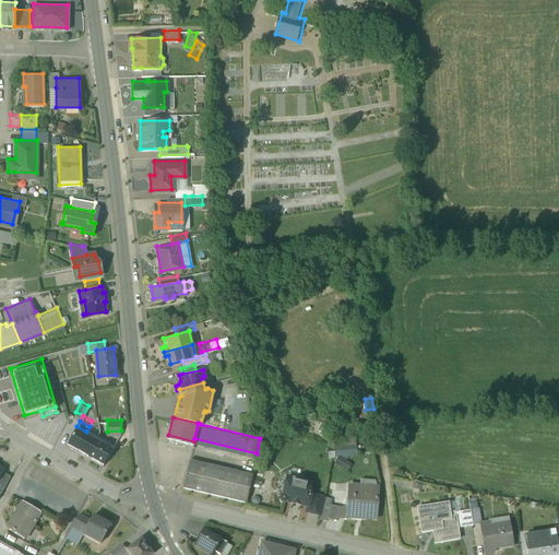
[(86,432),(76,426),(68,443),(87,453),(96,437),(86,432)]
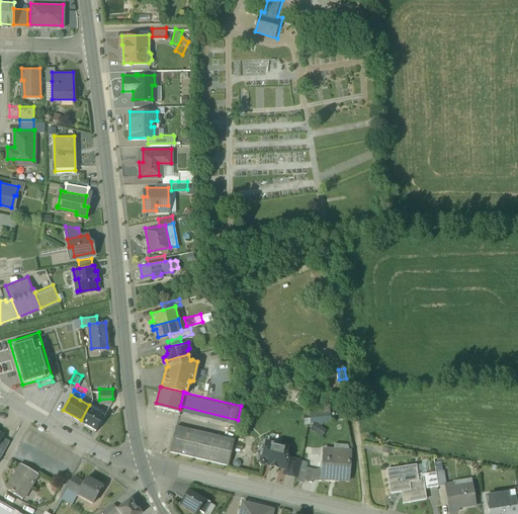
[(92,401),(89,405),(99,411),(102,406),(92,401)]
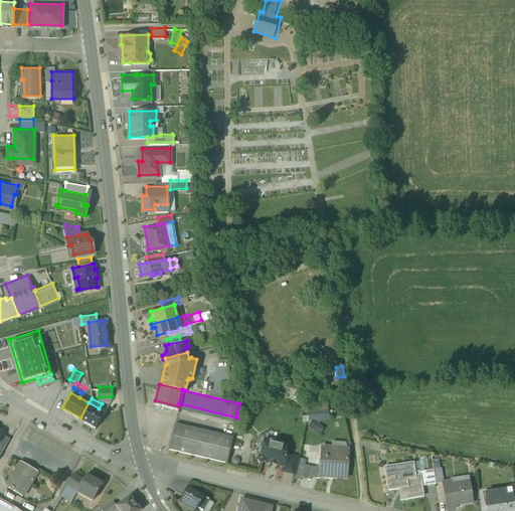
[(99,408),(89,402),(80,417),(96,427),(104,410),(99,408)]
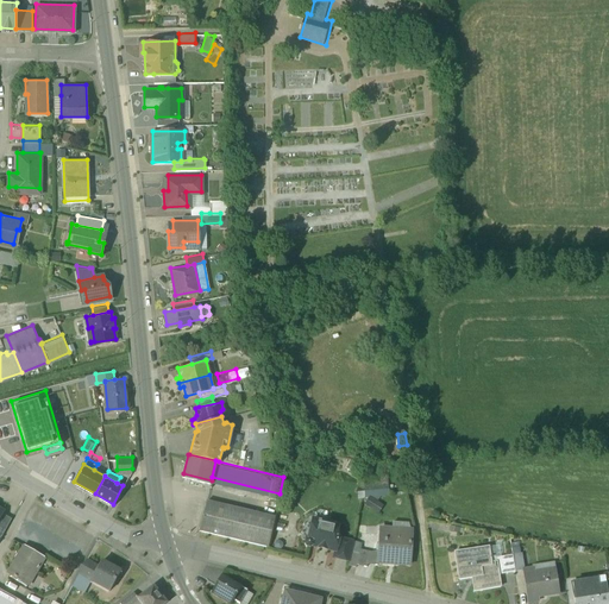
[(368,485),(368,494),(389,491),(389,483),(368,485)]
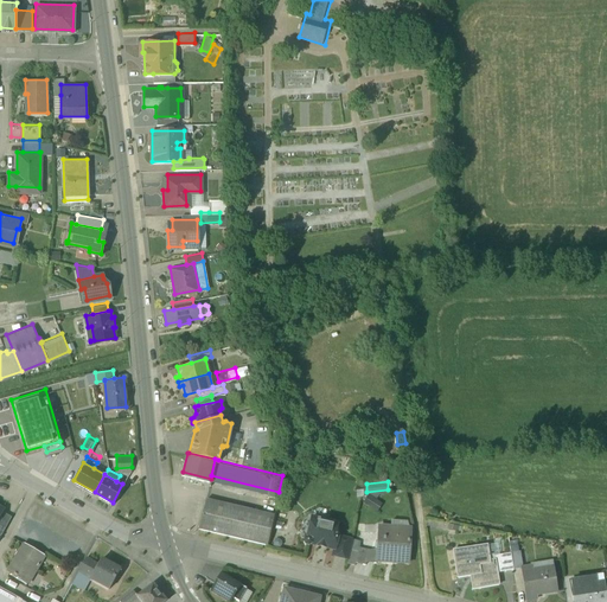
[(377,508),(383,501),(371,493),(365,500),(377,508)]
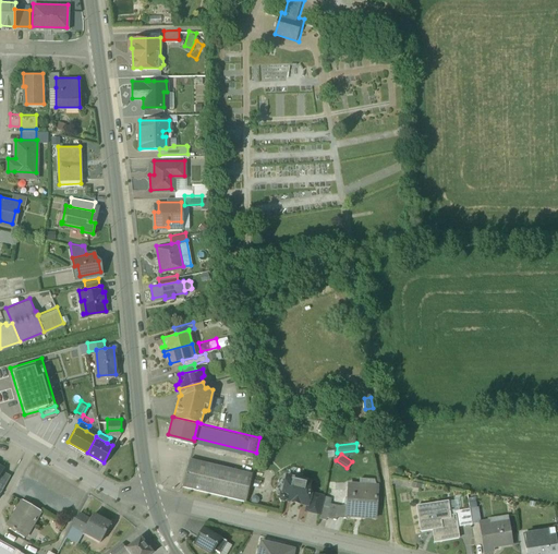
[(252,471),(191,456),(184,483),(245,498),(252,471)]
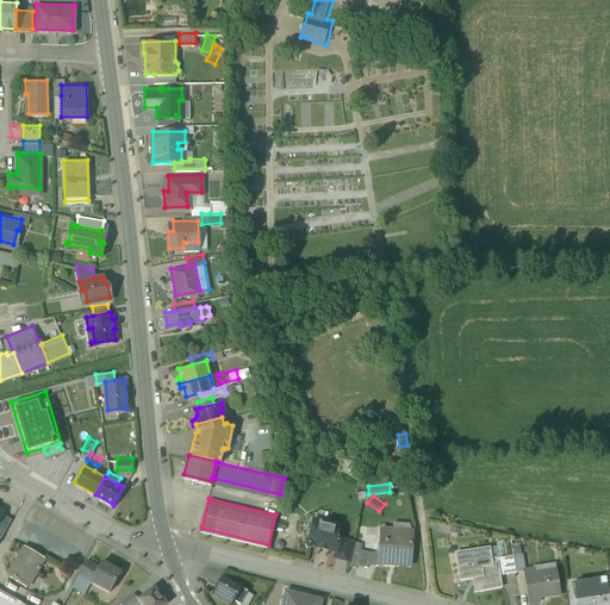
[(2,512),(0,516),(0,536),(11,517),(2,512)]
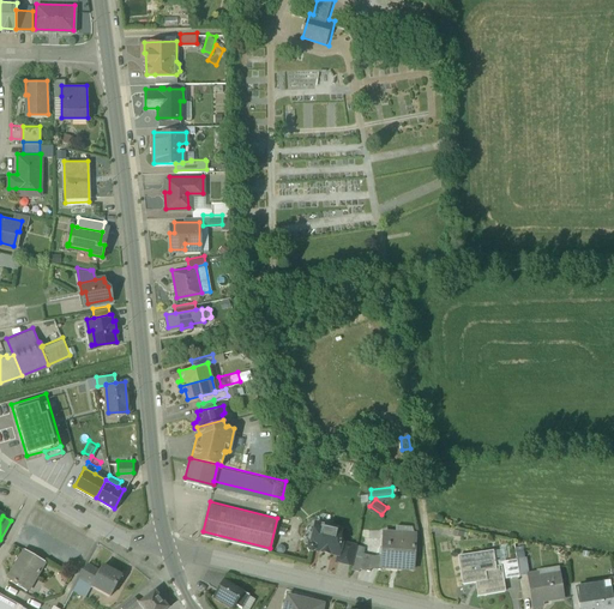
[(342,525),(315,519),(311,540),(307,541),(307,544),(308,548),(312,548),(314,547),(338,552),(342,538),(339,535),(342,525)]
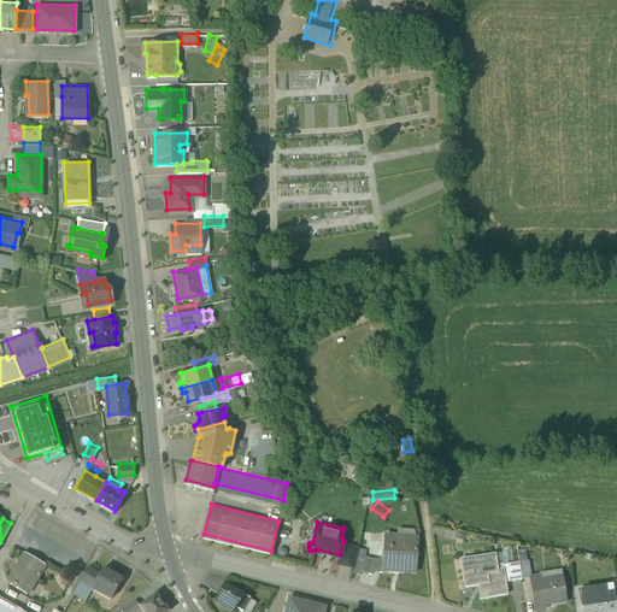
[(398,533),(385,531),(383,553),(382,565),(403,566),(415,568),(417,534),(398,533)]
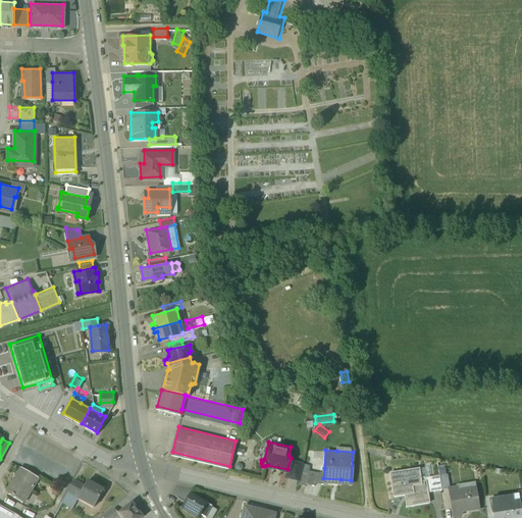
[(303,462),(291,459),(291,458),(288,469),(286,474),(300,478),(301,470),(303,462)]
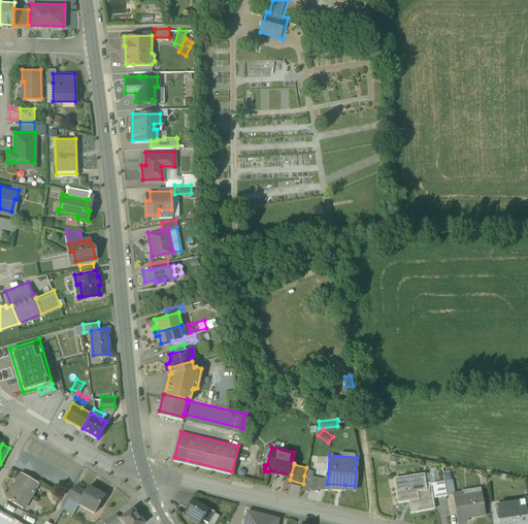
[(38,481),(21,470),(6,494),(25,504),(38,481)]
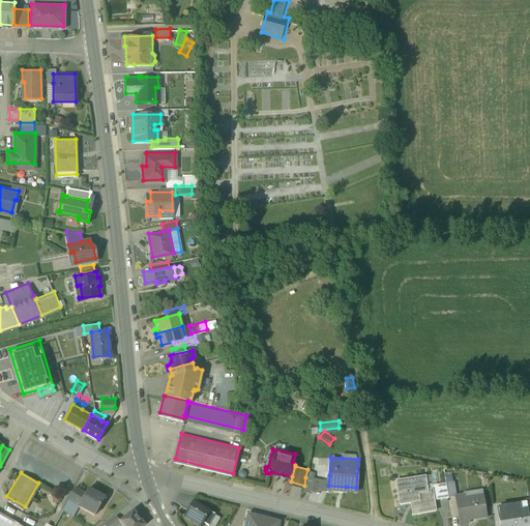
[(424,475),(410,477),(410,475),(395,478),(399,501),(410,500),(412,512),(436,507),(434,497),(432,487),(431,487),(428,488),(424,473),(423,473),(424,475)]
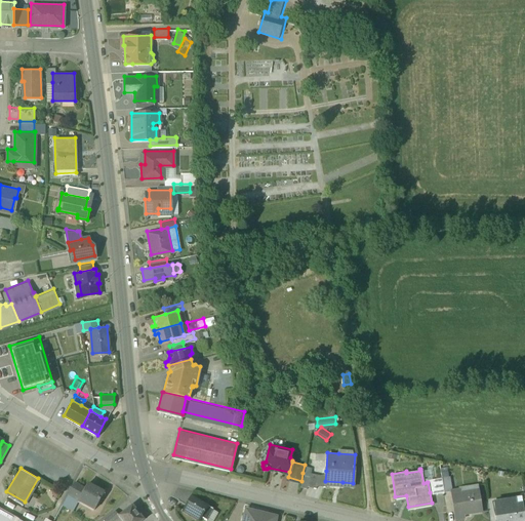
[(319,473),(310,471),(310,474),(307,483),(316,485),(317,483),(319,473)]
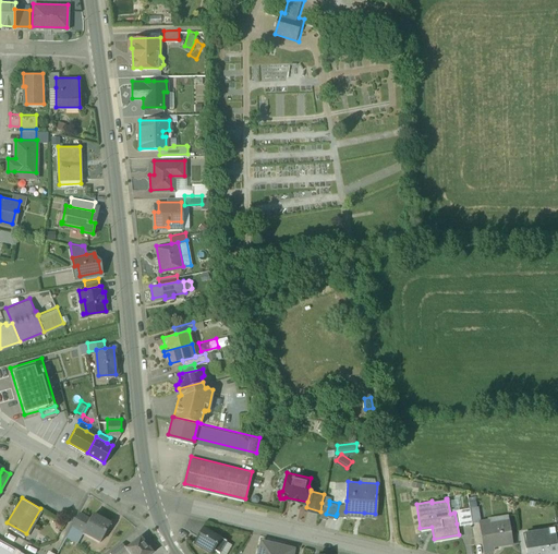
[(347,501),(339,503),(337,514),(346,515),(346,512),(347,501)]
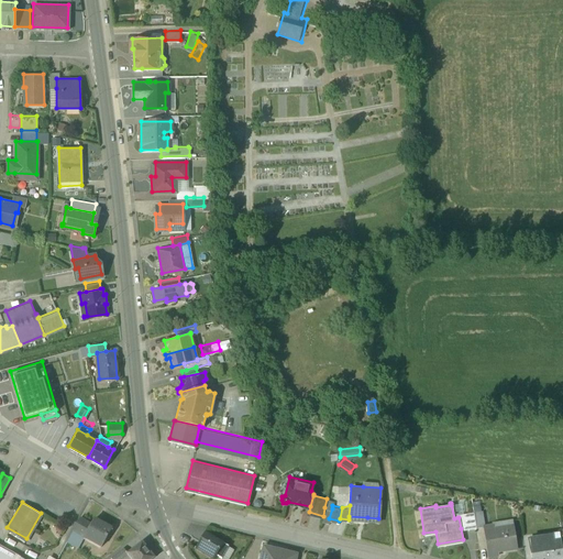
[(332,508),(324,507),(323,516),(322,519),(329,521),(329,518),(332,508)]
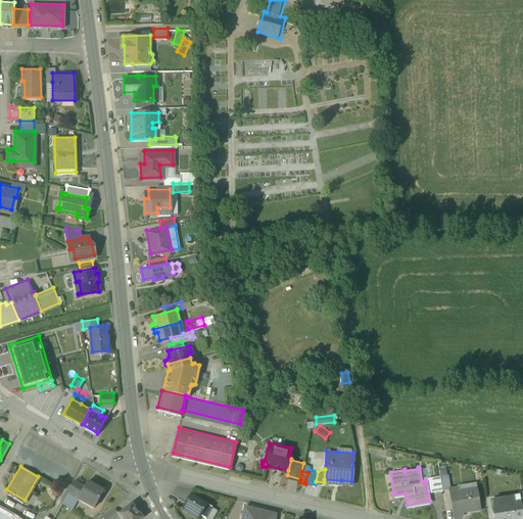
[(446,473),(440,474),(442,487),(448,486),(450,486),(448,472),(446,473)]
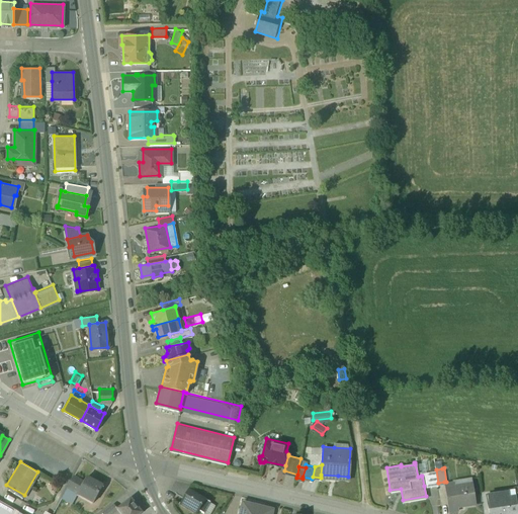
[(436,469),(421,472),(421,476),(422,476),(424,486),(438,484),(438,483),(436,469)]
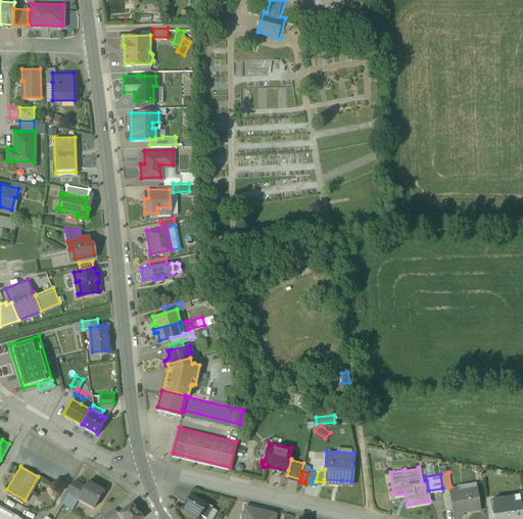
[(78,496),(84,483),(74,478),(63,500),(73,505),(78,496)]
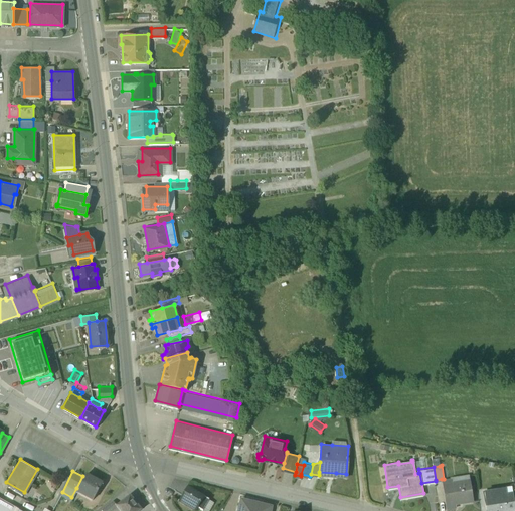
[(84,473),(82,476),(76,488),(94,497),(102,482),(84,473)]
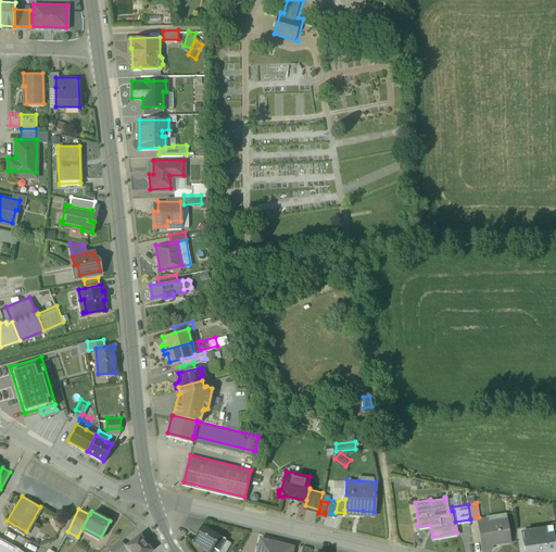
[(507,516),(489,518),(488,516),(479,517),(477,517),(481,547),(492,544),(492,541),(510,538),(507,516)]
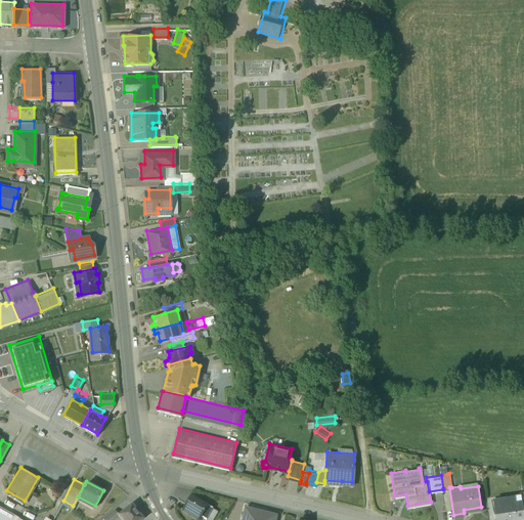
[(208,502),(191,492),(182,507),(199,516),(201,513),(206,516),(213,506),(207,503),(208,502)]
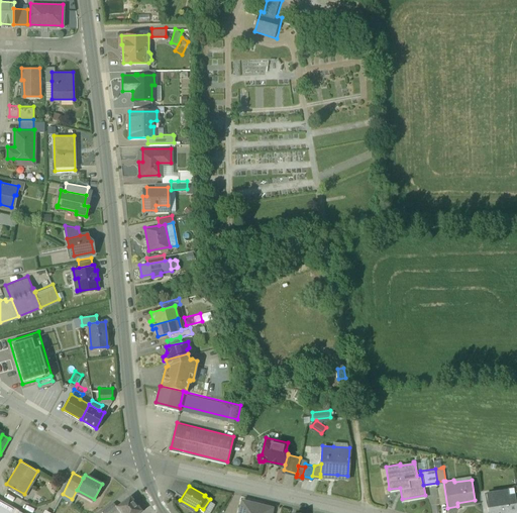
[(516,487),(485,492),(488,512),(516,512),(516,506),(514,493),(516,492),(516,487)]
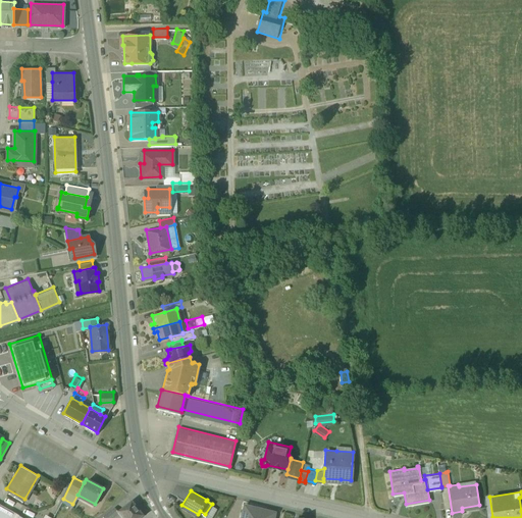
[(137,517),(142,514),(131,500),(117,511),(122,517),(123,517),(137,517)]
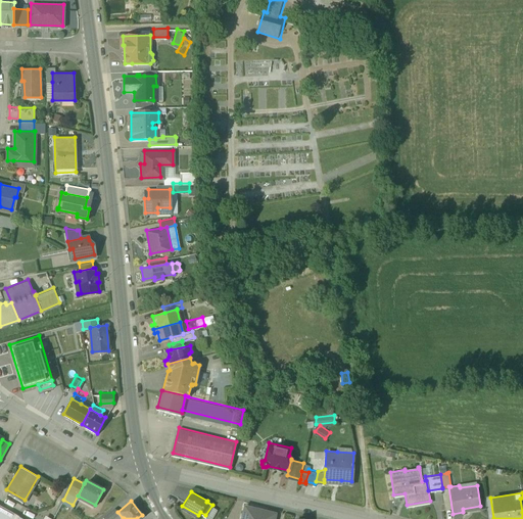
[(12,518),(16,513),(0,504),(0,518),(12,518)]
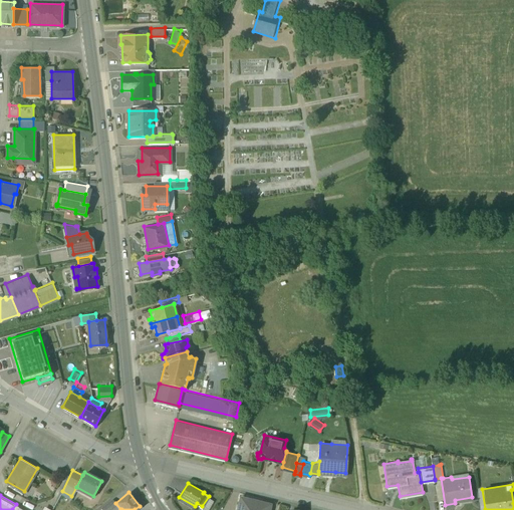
[(213,498),(209,496),(202,506),(207,509),(213,498)]
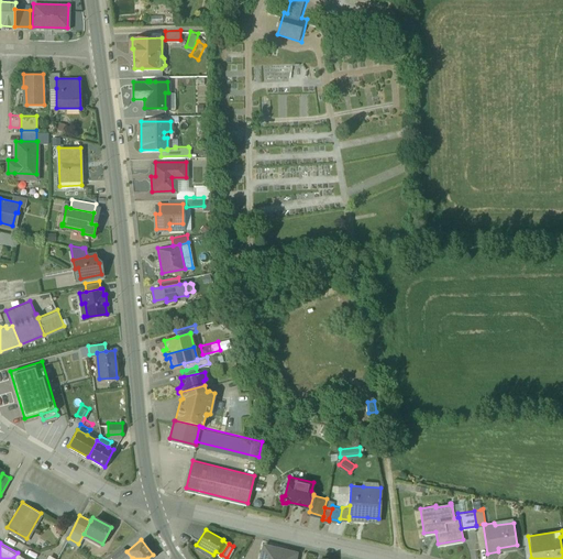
[(283,548),(264,544),(260,558),(287,558),(280,557),(283,548)]
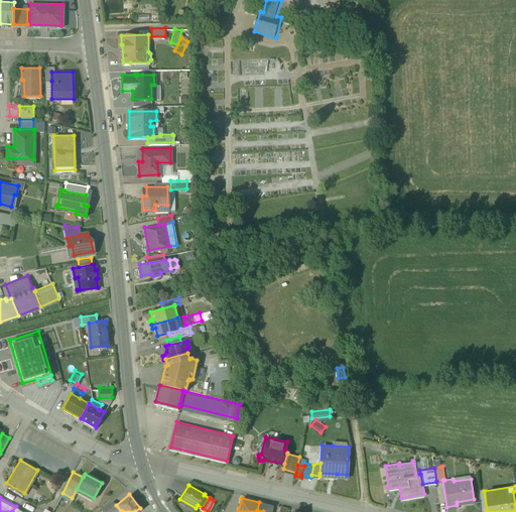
[(106,511),(116,505),(112,500),(100,509),(102,511),(106,511)]
